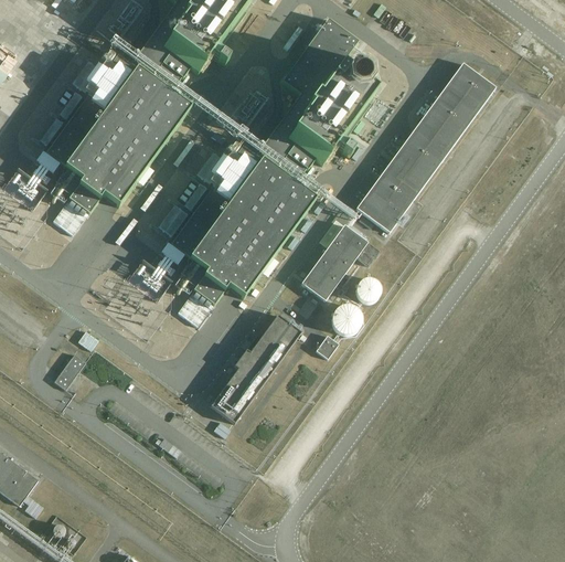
[(171,0),(174,2),(140,49),(182,78),(190,67),(196,73),(204,64),(206,65),(246,11),(244,10),(251,0),(171,0)]
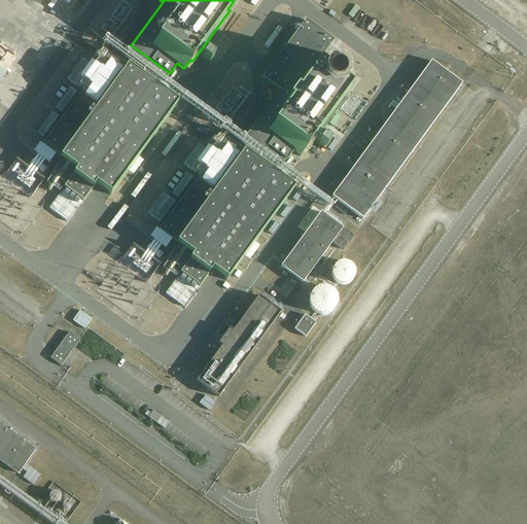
[(353,12),(359,2),(356,0),(353,0),(348,9),(353,12)]
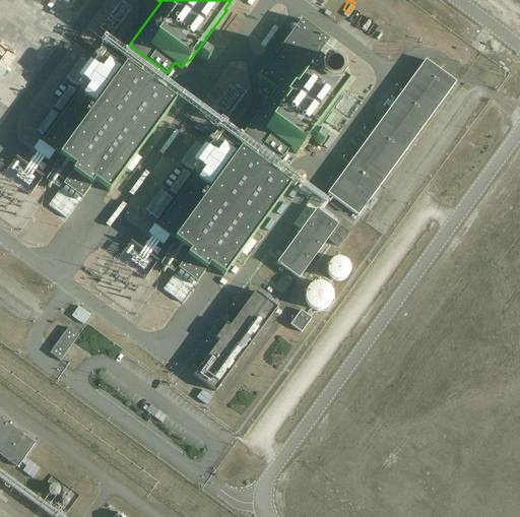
[(322,65),(313,59),(329,38),(301,16),(259,74),(275,86),(245,128),(282,155),(289,146),(296,151),(303,143),(305,144),(314,132),(318,135),(326,125),(321,122),(341,94),(339,92),(346,83),(338,77),(341,73),(340,67),(331,60),(324,61),(322,65)]
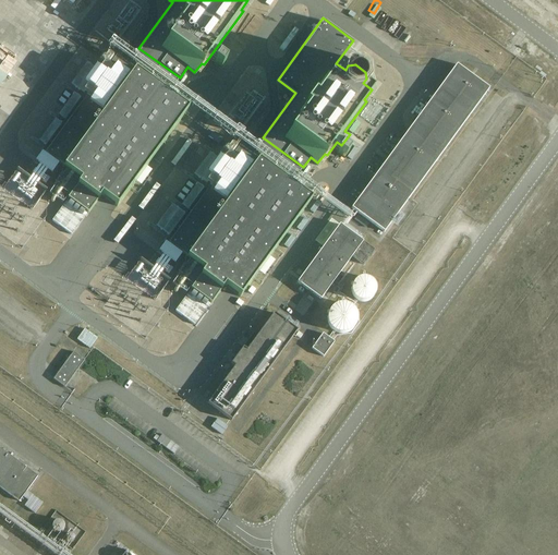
[(289,26),(278,41),(283,45),(294,29),(289,26)]
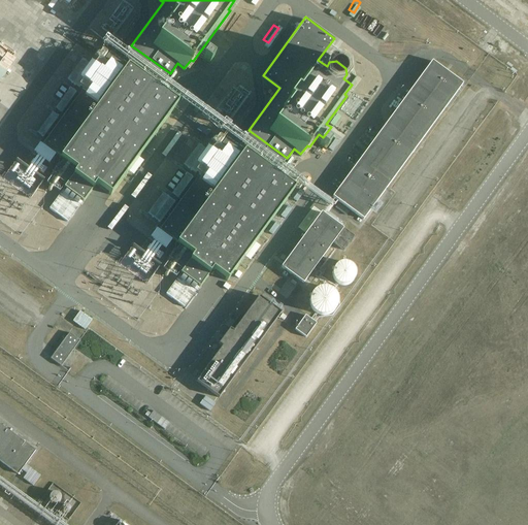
[(110,193),(178,100),(109,51),(42,142),(77,168),(64,185),(83,199),(96,182),(110,193)]
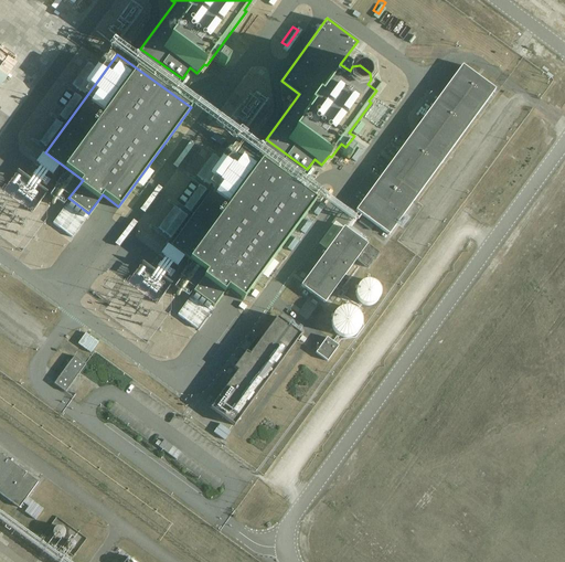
[(100,70),(87,60),(72,82),(84,92),(100,70)]
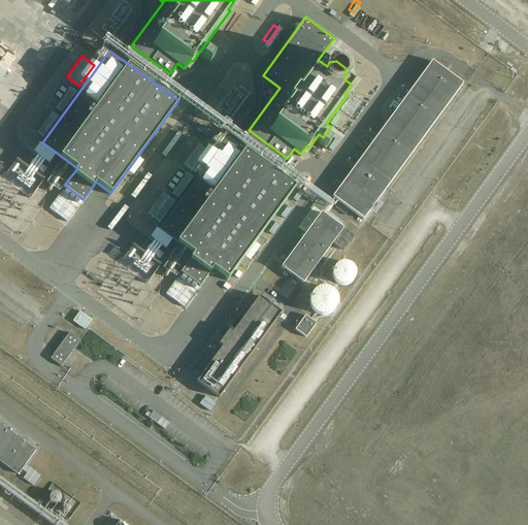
[(332,194),(363,217),(463,80),(431,58),(332,194)]
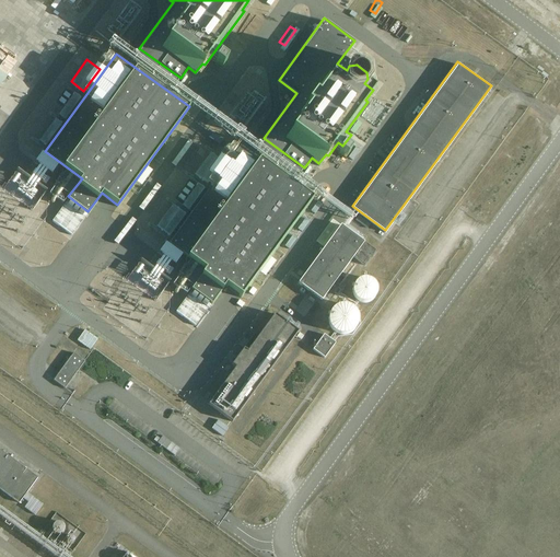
[(81,95),(74,90),(58,112),(65,117),(81,95)]
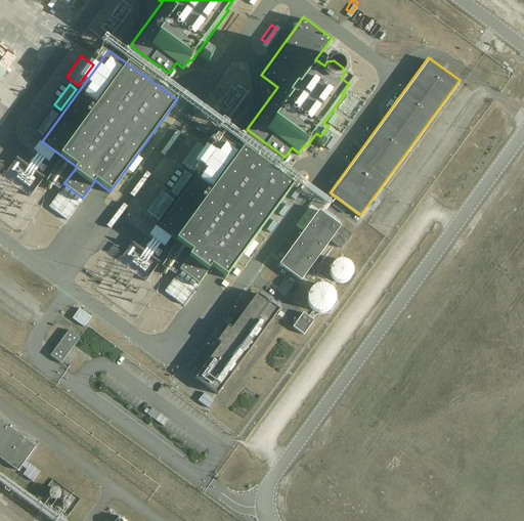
[(57,113),(51,109),(37,129),(43,133),(57,113)]
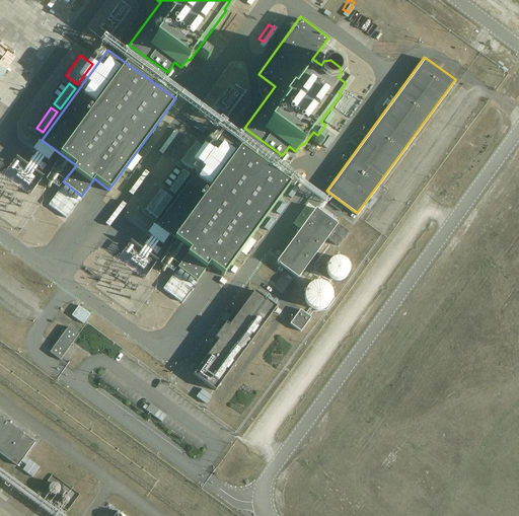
[(223,273),(289,182),(222,134),(156,224),(190,249),(177,266),(196,280),(209,263),(223,273)]
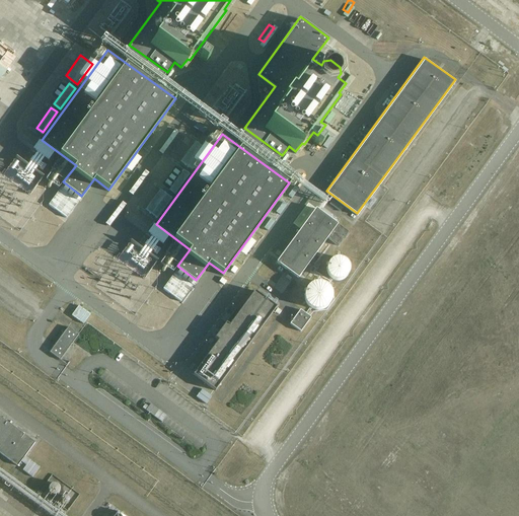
[(207,148),(195,139),(180,159),(192,168),(207,148)]
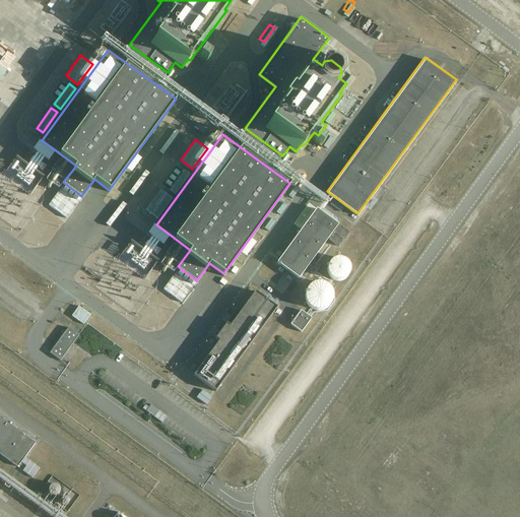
[(50,157),(39,148),(29,160),(36,166),(41,170),(50,157)]
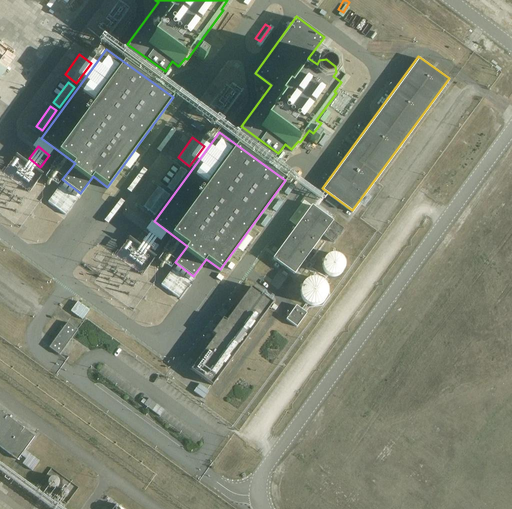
[(187,170),(181,165),(166,185),(172,189),(187,170)]
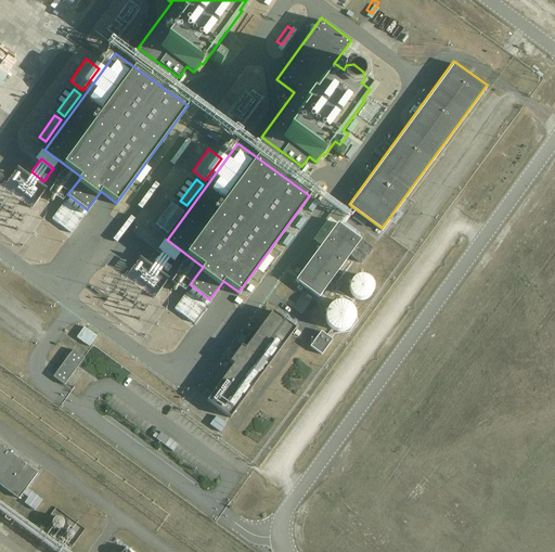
[(86,209),(67,195),(52,216),(71,230),(86,209)]
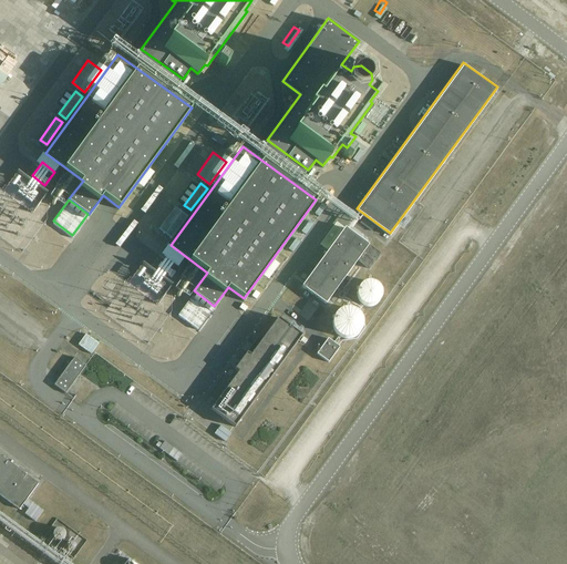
[(187,214),(174,205),(158,226),(172,236),(187,214)]
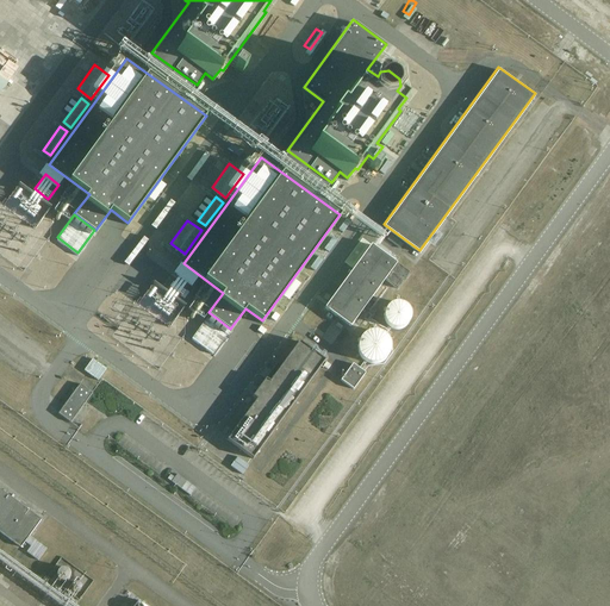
[(409,270),(371,242),(324,305),(350,324),(385,276),(397,286),(409,270)]
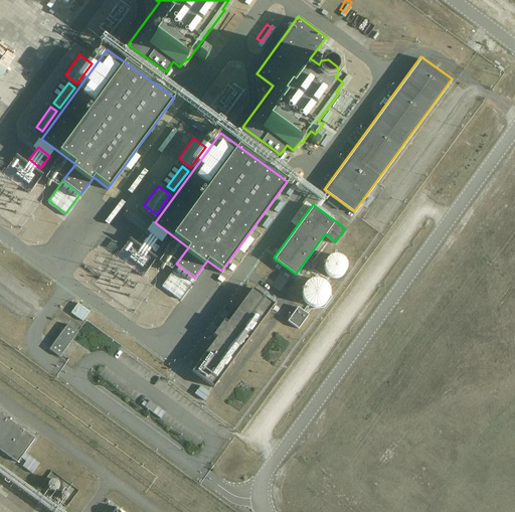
[(163,238),(152,229),(143,241),(149,245),(155,250),(163,238)]
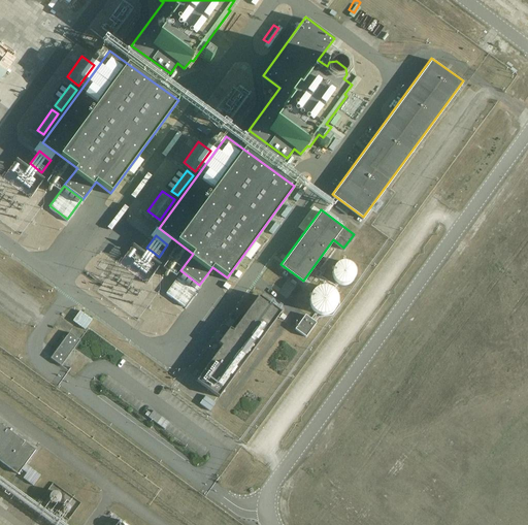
[(331,270),(331,275),(333,281),(337,284),(342,286),(348,286),(352,284),(356,280),(358,275),(358,270),(356,265),(352,262),(348,260),(342,260),(337,262),(333,265),(331,270)]
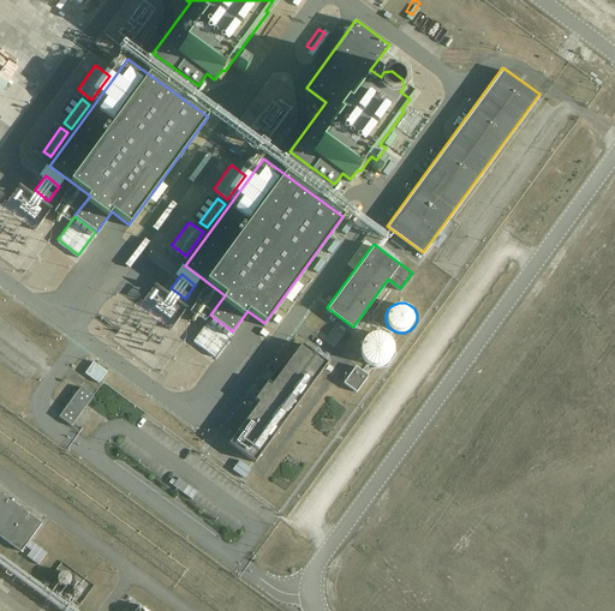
[(231,331),(210,316),(193,339),(214,354),(231,331)]
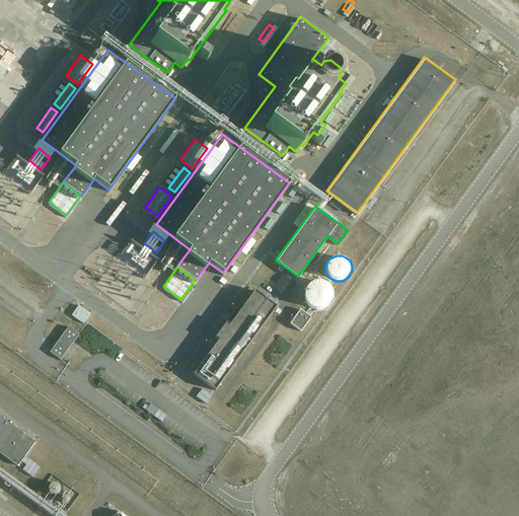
[(277,277),(273,283),(279,287),(283,281),(277,277)]
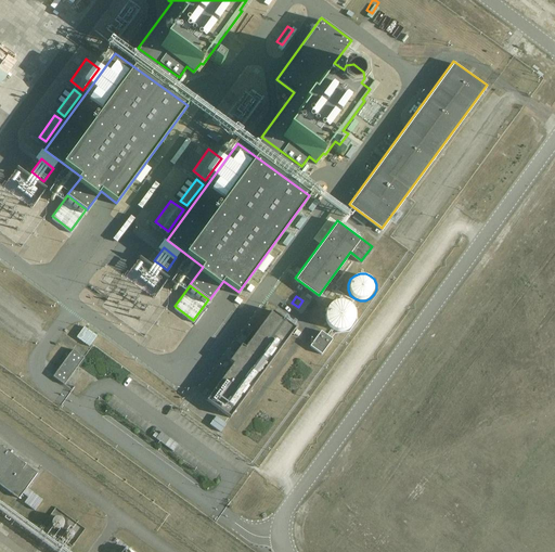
[(325,312),(325,318),(327,324),(332,328),(338,330),(344,330),(349,328),(353,323),(356,318),(356,311),(353,306),(349,303),(344,299),(338,299),(332,302),(327,306),(325,312)]
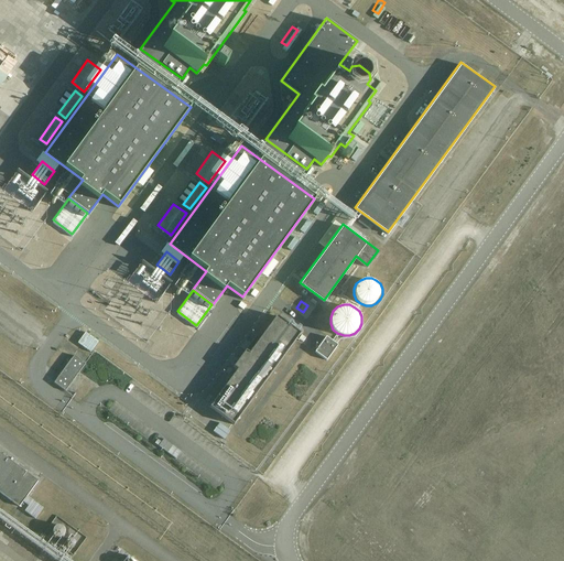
[(234,422),(300,331),(277,313),(249,351),(246,348),(234,364),(237,367),(209,405),(234,422)]
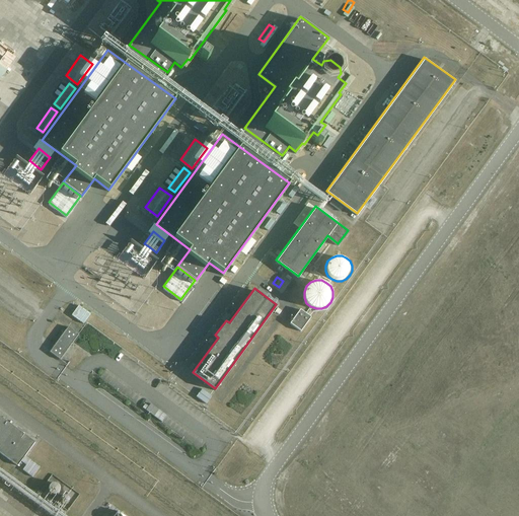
[(289,321),(300,328),(310,314),(300,307),(289,321)]
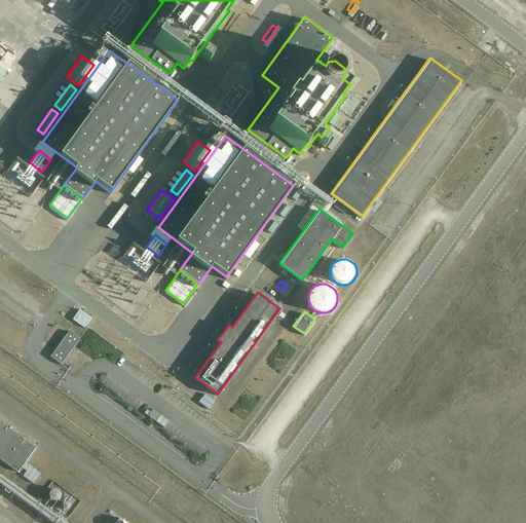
[(61,362),(79,336),(69,329),(50,353),(61,362)]
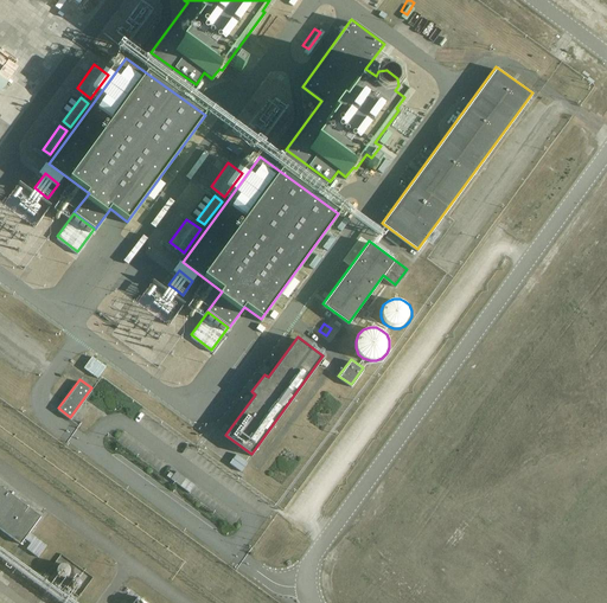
[(0,526),(20,541),(40,514),(0,486),(0,526)]
